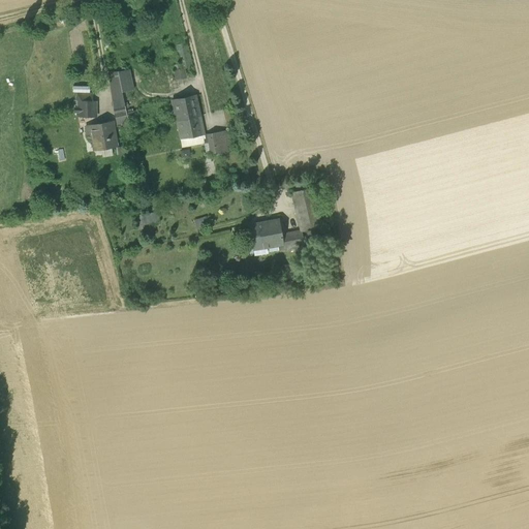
[(176,44),(181,69),(186,68),(194,66),(189,42),(176,44)]
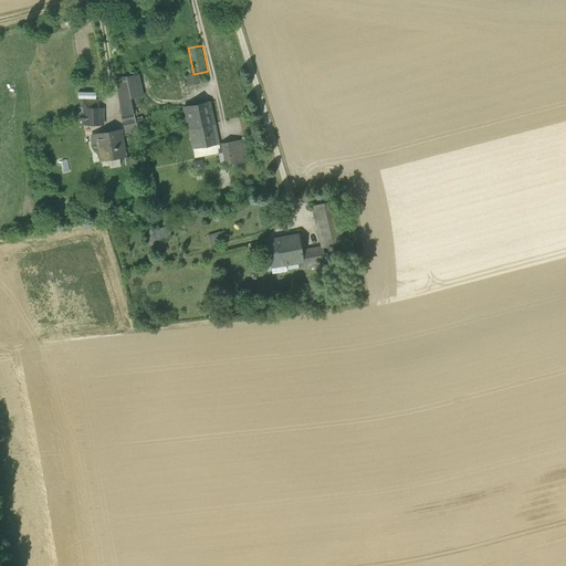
[(125,75),(129,97),(143,94),(140,87),(137,73),(125,75)]
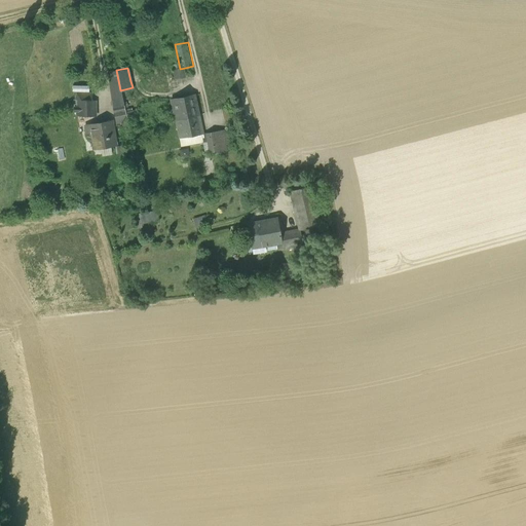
[(188,78),(185,68),(180,69),(174,70),(176,80),(188,78)]
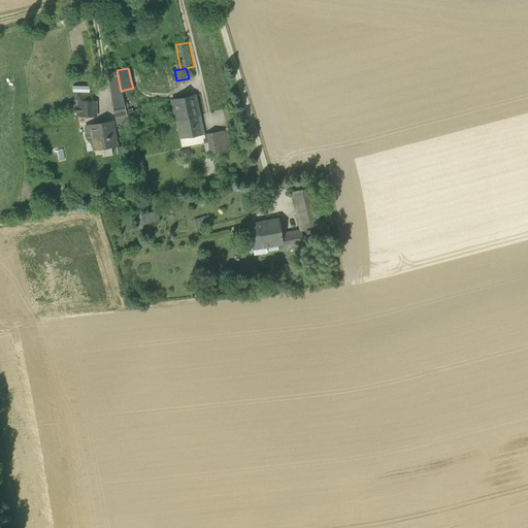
[(113,101),(123,98),(121,91),(117,70),(108,72),(113,101)]
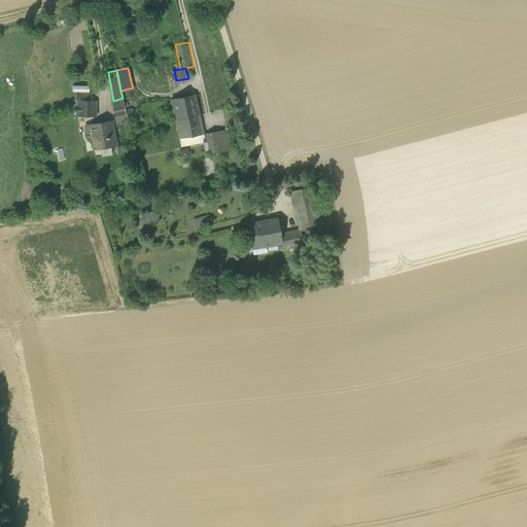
[(169,102),(180,140),(203,133),(192,96),(169,102)]
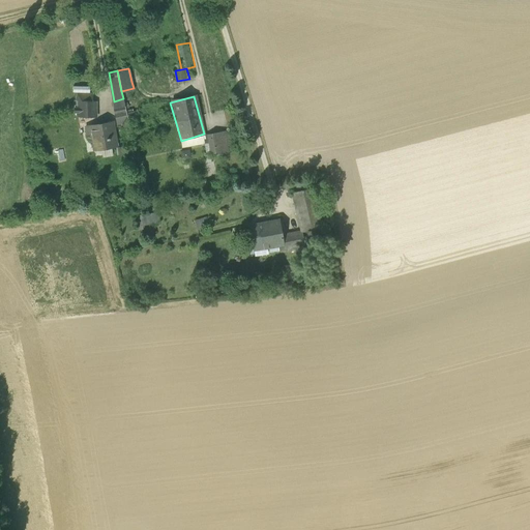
[(114,101),(115,109),(125,107),(124,105),(123,98),(114,101)]
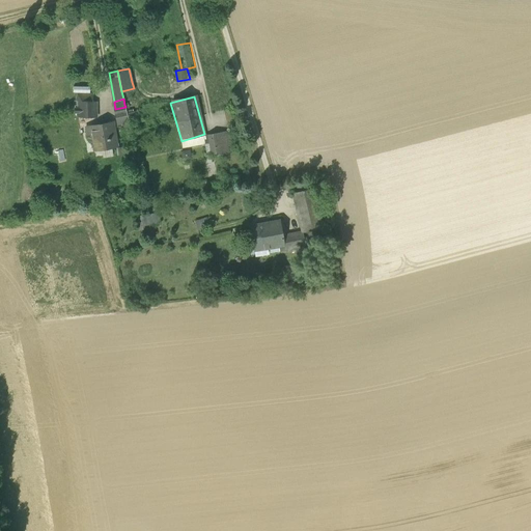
[(92,118),(91,102),(77,102),(77,118),(92,118)]
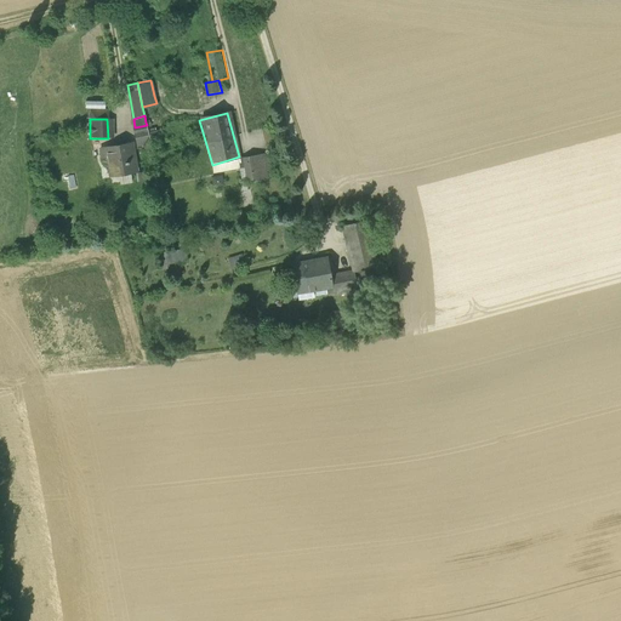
[(136,143),(142,142),(149,140),(148,131),(135,135),(136,143)]
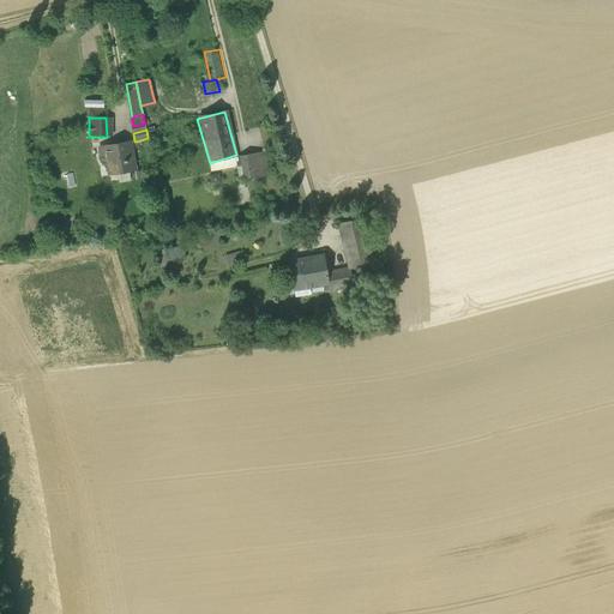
[(106,152),(109,173),(134,169),(130,143),(104,146),(100,148),(101,152),(106,152)]
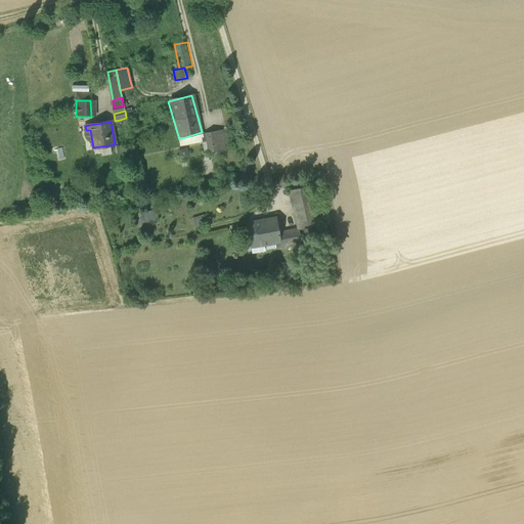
[(205,129),(209,146),(223,142),(219,126),(205,129)]
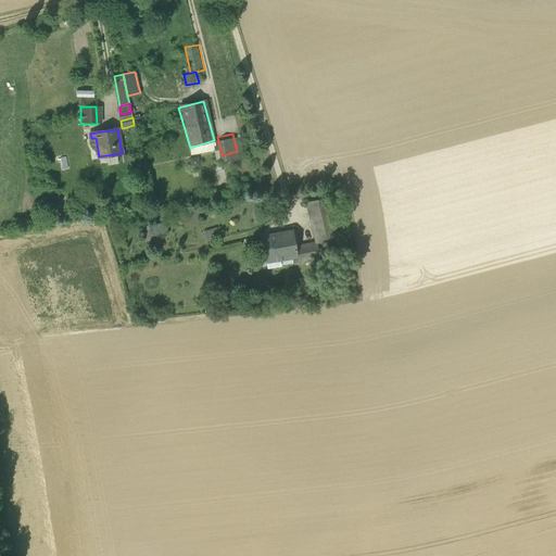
[(306,204),(316,242),(316,243),(338,239),(339,239),(328,197),(305,203),(305,204),(306,204)]
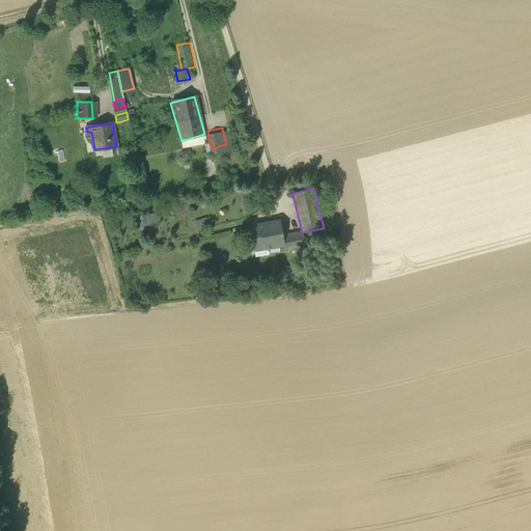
[(142,215),(143,225),(160,222),(159,213),(142,215)]
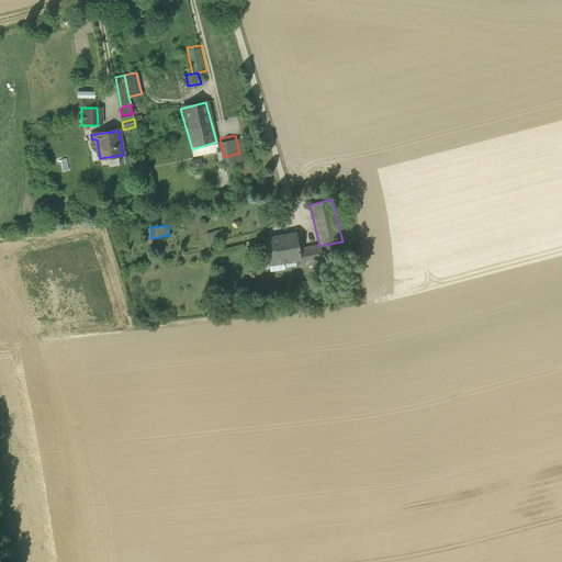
[(205,234),(209,245),(222,240),(218,231),(205,234)]
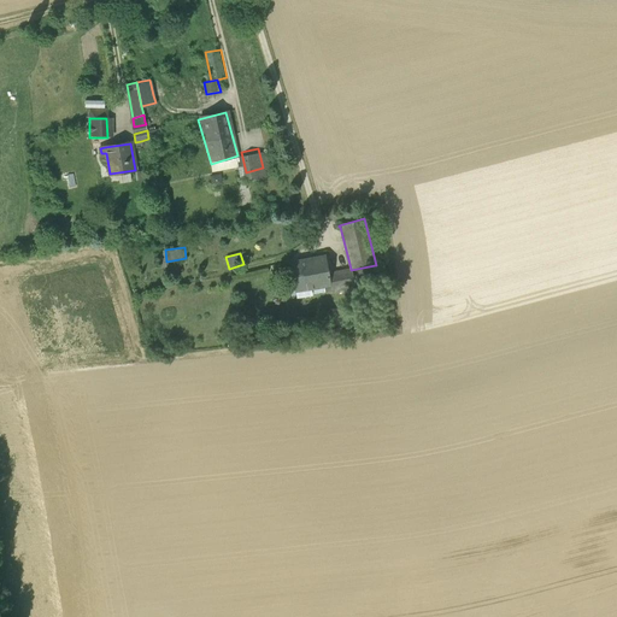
[(289,263),(295,292),(323,287),(330,286),(328,274),(325,257),(325,256),(289,263)]
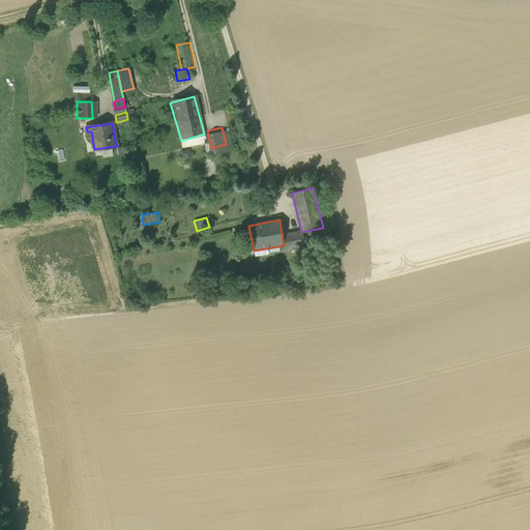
[(322,228),(301,232),(305,246),(320,243),(322,228)]
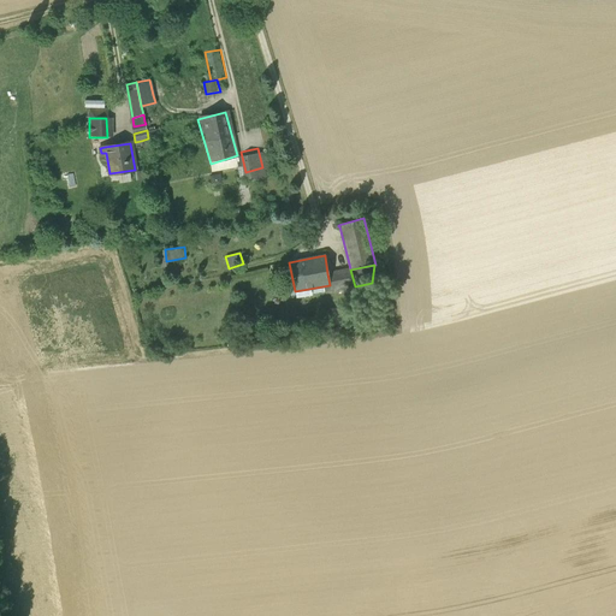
[(324,291),(355,286),(350,270),(350,268),(327,273),(330,285),(323,286),(324,291)]
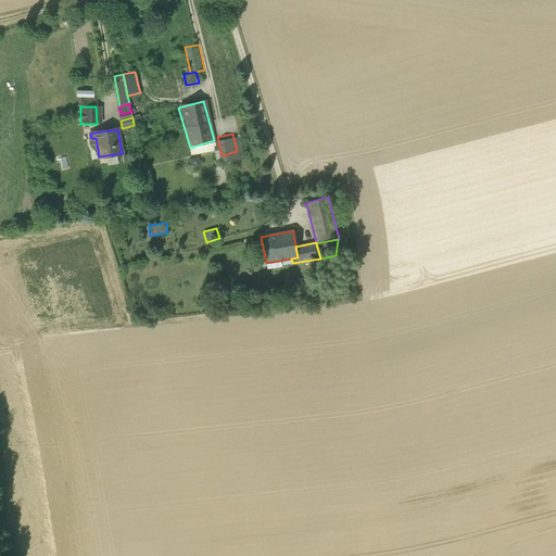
All buildings are outlined.
